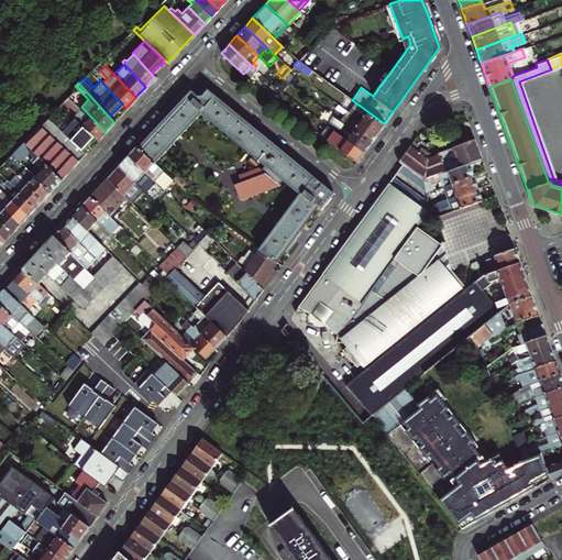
[(138,146),(154,161),(199,112),(263,166),(259,171),(257,168),(237,176),(239,182),(232,185),(238,200),(278,185),(276,183),(278,179),(297,195),(259,249),(276,262),(316,207),(320,209),(321,206),(322,201),(322,197),(321,193),(321,191),(320,189),(319,185),(318,185),(316,182),(313,178),(255,130),(210,92),(207,90),(206,90),(201,96),(195,97),(188,90),(138,146)]
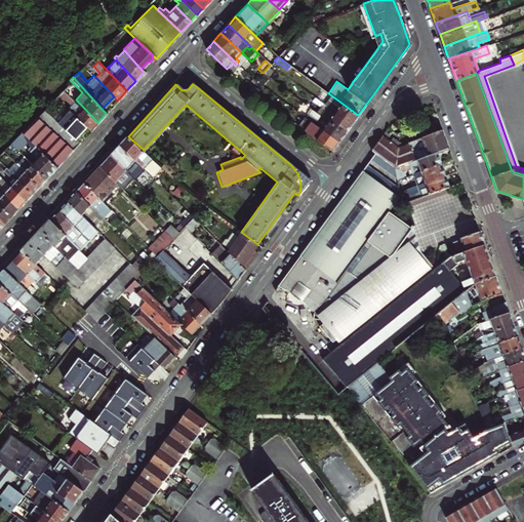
[(97,122),(76,99),(66,88),(61,93),(71,104),(68,106),(70,109),(86,126),(89,130),(93,126),(97,122)]
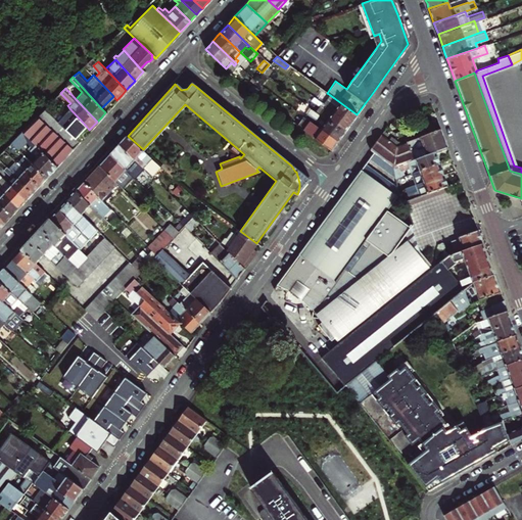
[(330,95),(323,104),(349,125),(353,120),(357,114),(330,95)]
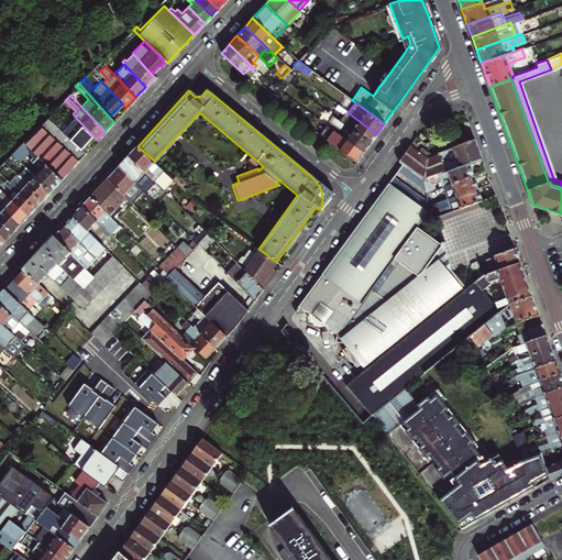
[(52,112),(51,114),(81,147),(86,142),(92,135),(75,117),(65,125),(52,112)]
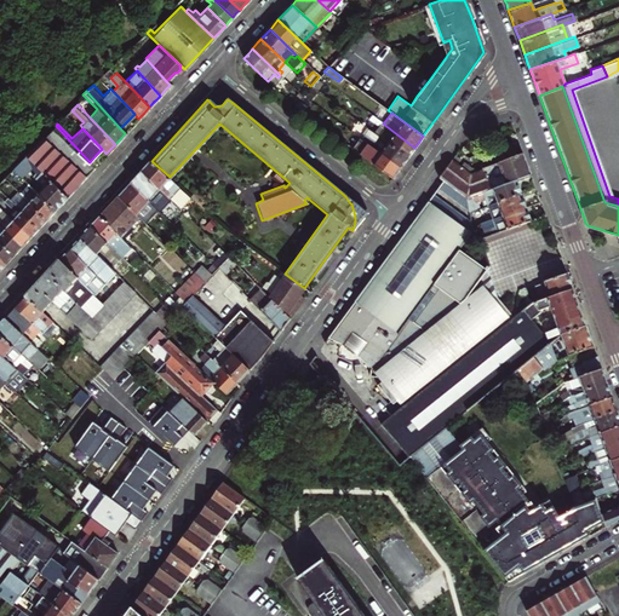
[(382,124),(374,133),(407,157),(411,154),(414,148),(383,124),(382,124)]
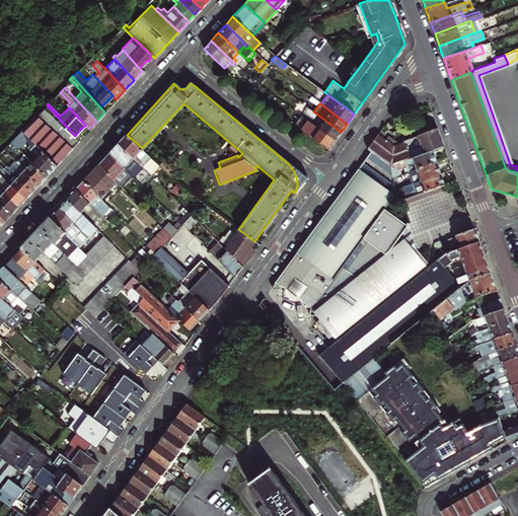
[(75,136),(47,105),(40,113),(71,148),(74,144),(78,140),(75,136)]
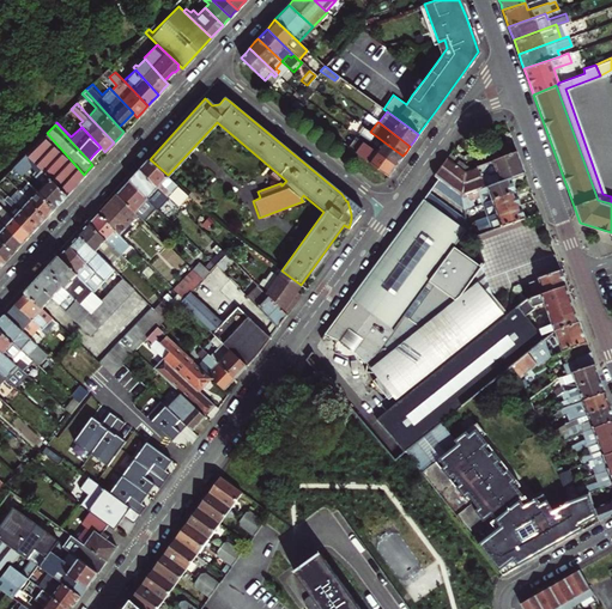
[(480,128),(472,132),(476,142),(491,136),(488,126),(480,128)]
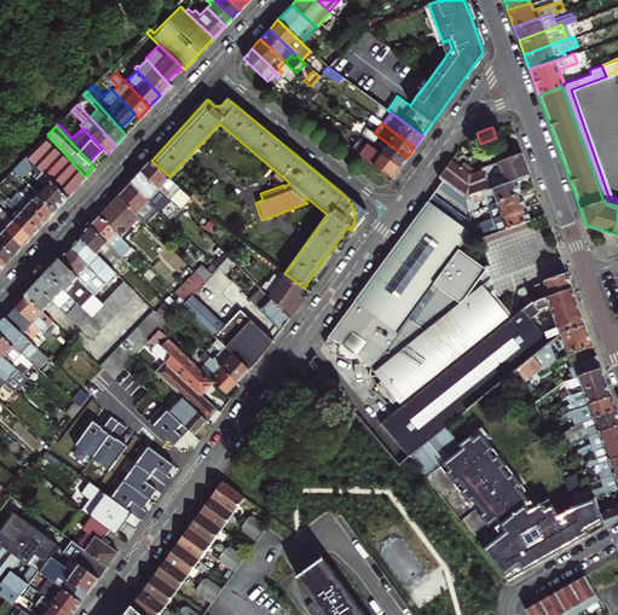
[(368,128),(361,139),(399,167),(403,162),(406,157),(374,133),(368,128)]
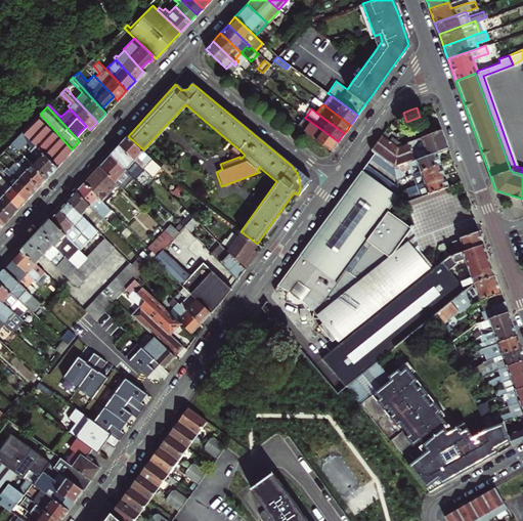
[(72,149),(40,114),(24,130),(56,166),(63,158),(72,149)]
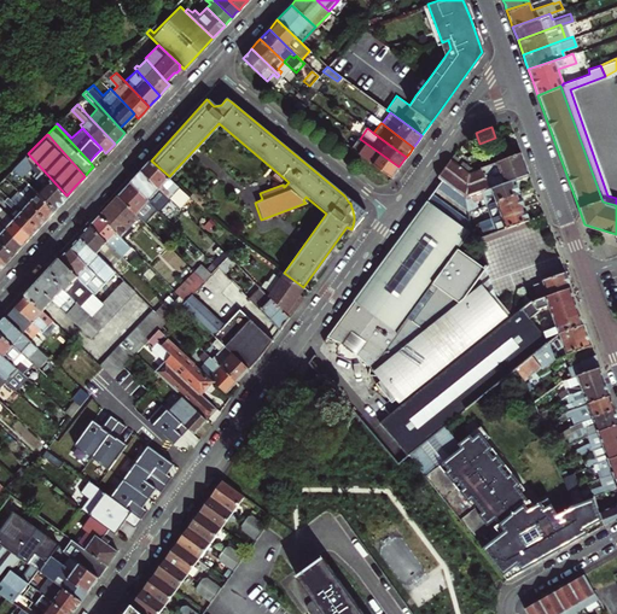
[(350,148),(390,179),(395,173),(399,167),(360,139),(359,136),(350,148)]
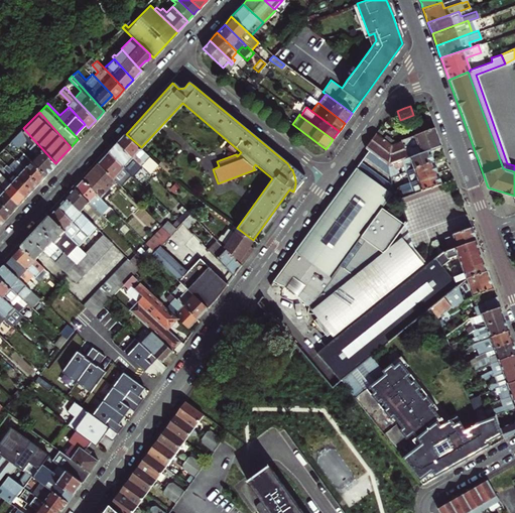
[(369,149),(388,163),(427,148),(439,143),(436,135),(433,126),(400,138),(401,140),(394,142),(384,134),(381,137),(375,132),(365,146),(369,149)]
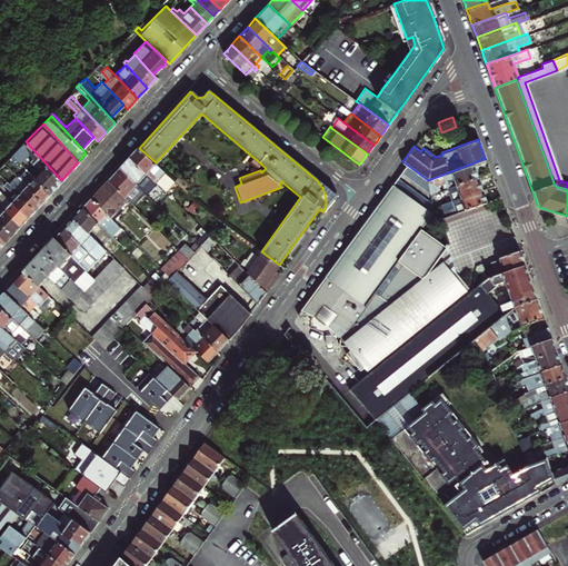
[(61,180),(26,141),(12,155),(22,164),(30,156),(35,159),(30,164),(41,174),(36,179),(49,194),(55,188),(61,180)]
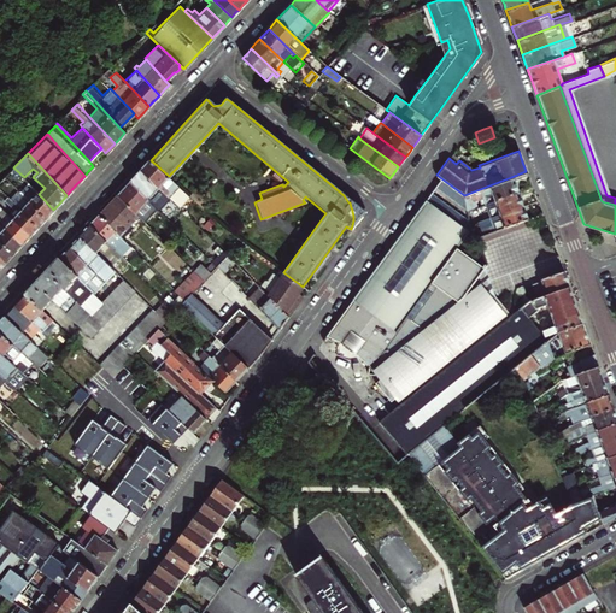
[(140,169),(158,186),(169,196),(175,201),(177,199),(169,192),(177,183),(169,176),(151,160),(150,158),(145,163),(140,169)]
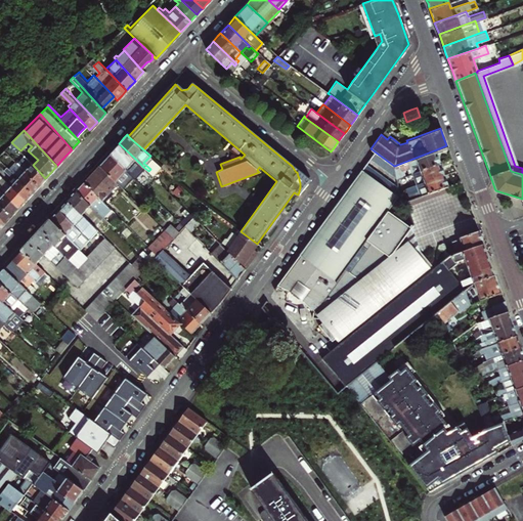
[(15,161),(17,164),(38,185),(42,181),(45,178),(33,165),(20,150),(11,142),(8,145),(18,158),(15,161)]
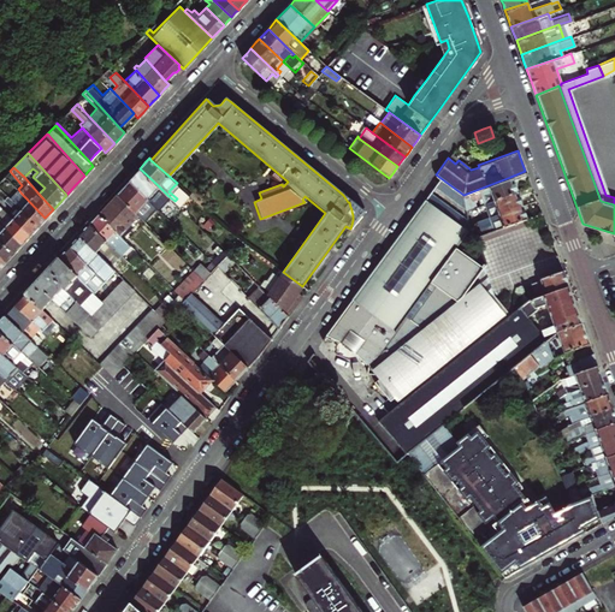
[(134,174),(128,180),(147,198),(158,185),(140,168),(134,174)]
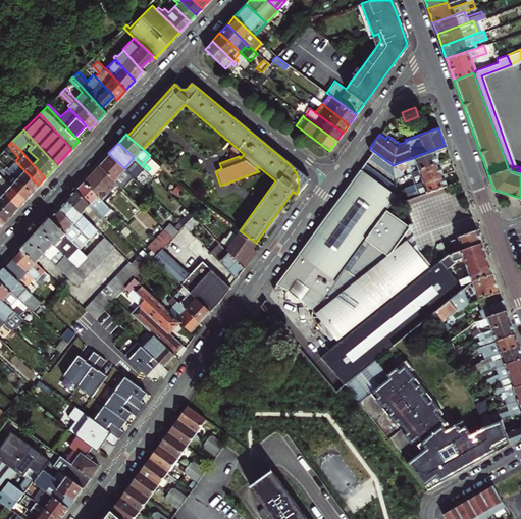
[(432,150),(393,165),(395,176),(404,173),(402,167),(406,166),(408,172),(410,171),(436,161),(434,156),(432,150)]
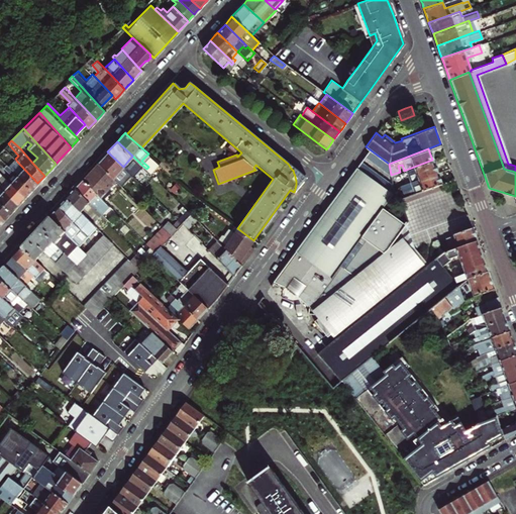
[(392,187),(391,175),(389,164),(370,149),(365,156),(384,168),(384,177),(360,162),(355,170),(391,194),(393,195),(392,187)]
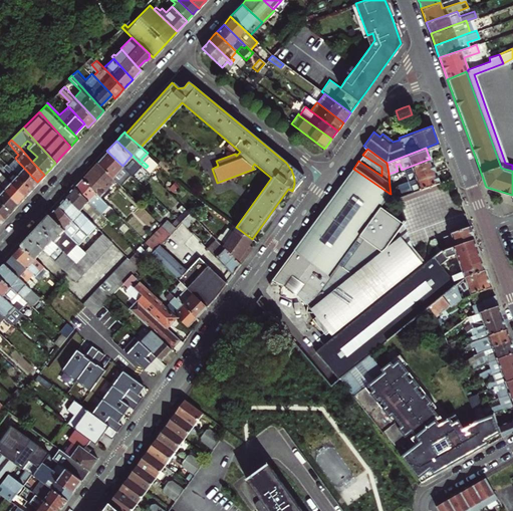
[(122,166),(106,151),(102,156),(96,162),(114,179),(119,183),(130,173),(122,166)]
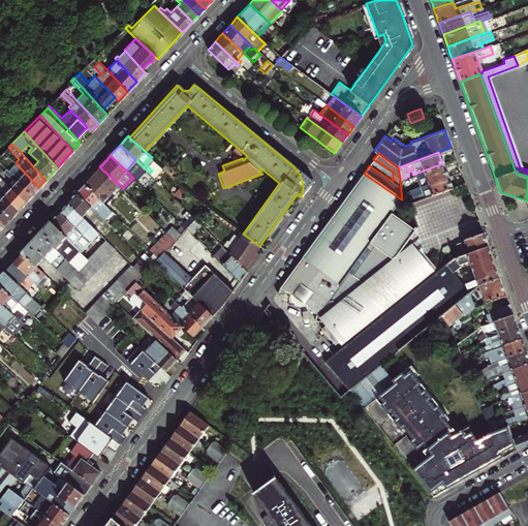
[(145,164),(152,171),(158,163),(152,157),(145,164)]
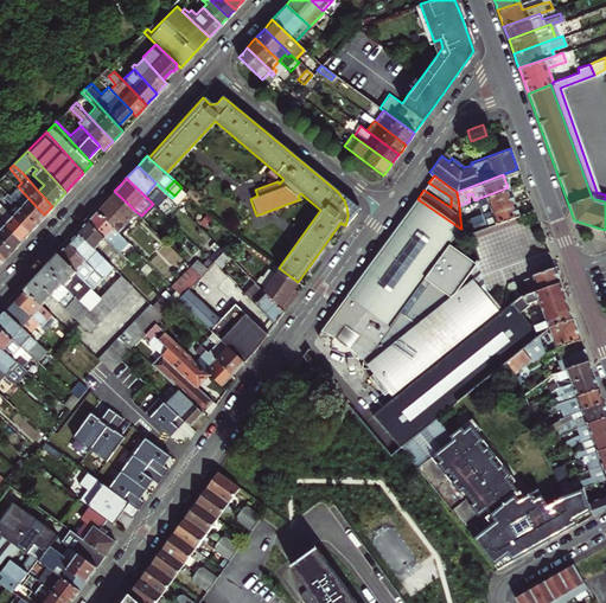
[(166,193),(155,183),(145,196),(153,204),(155,206),(166,193)]
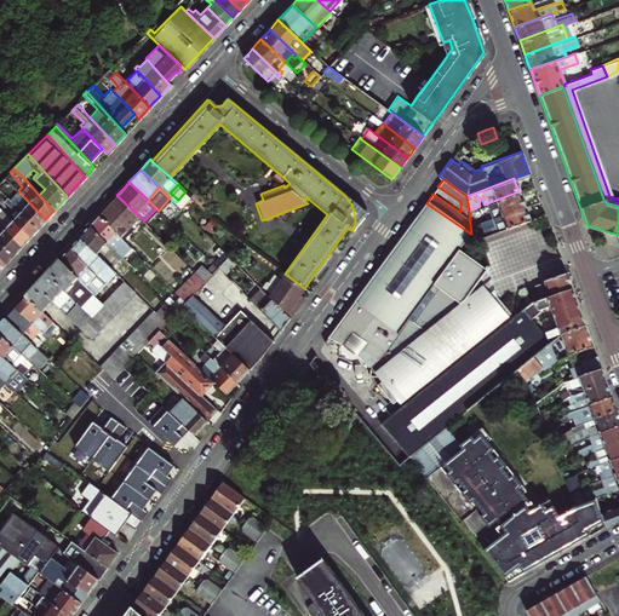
[(210,200),(196,188),(190,194),(204,206),(210,200)]
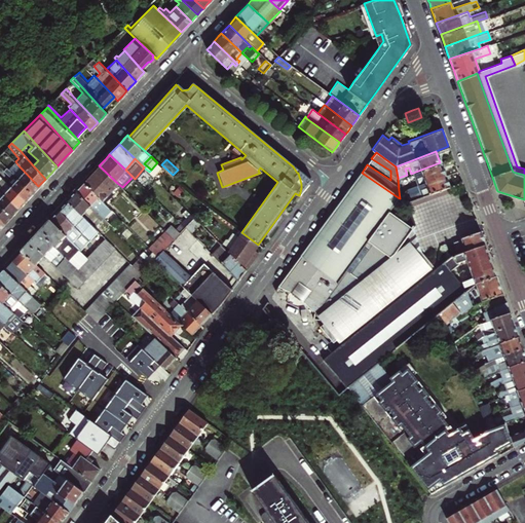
[(15,161),(8,169),(11,171),(12,173),(17,169),(15,166),(17,164),(15,161)]
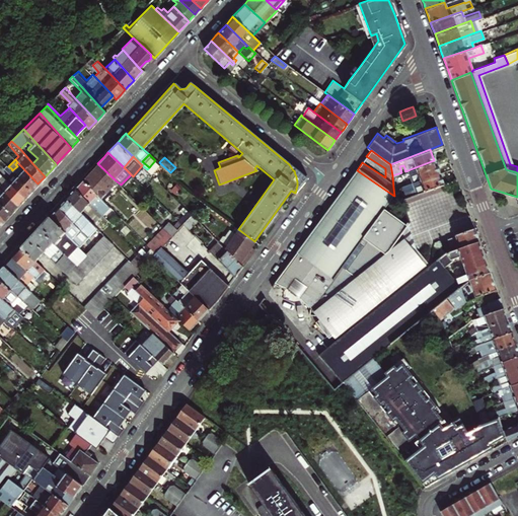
[(434,160),(408,170),(412,180),(438,171),(436,165),(434,160)]
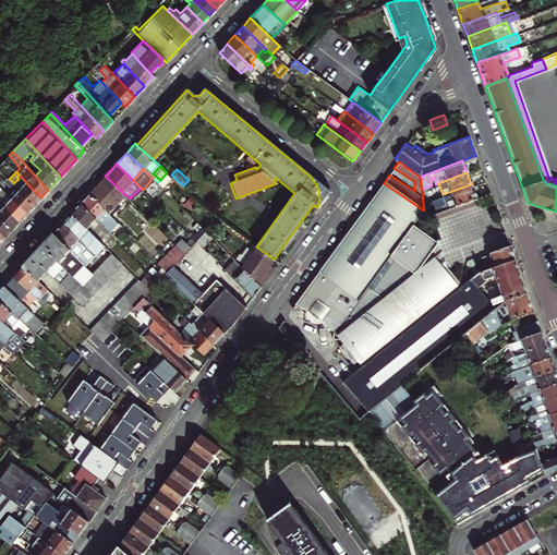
[(19,179),(13,183),(34,205),(37,201),(40,197),(19,175),(16,177),(19,179)]
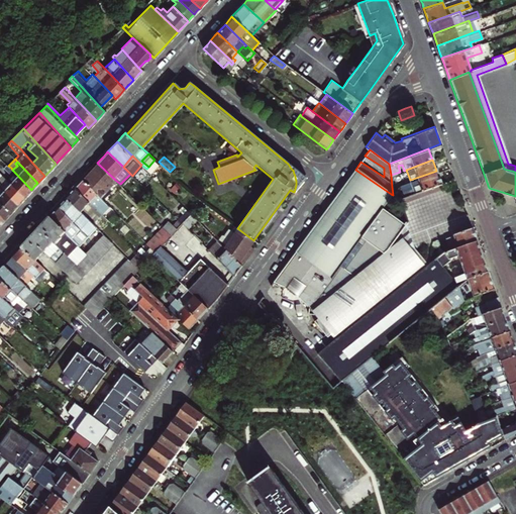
[(115,180),(97,163),(94,166),(90,171),(107,188),(115,180)]
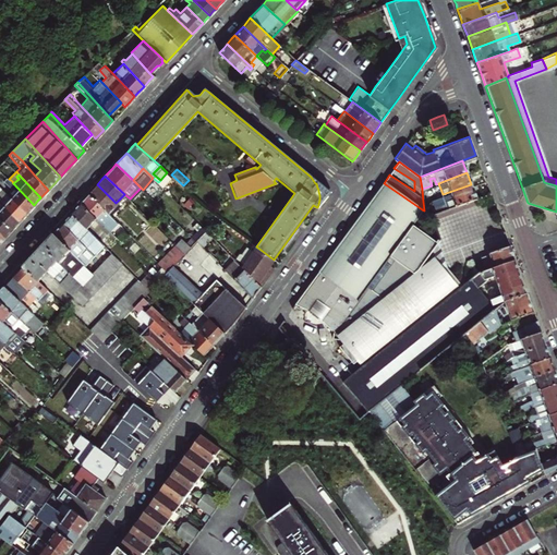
[(316,181),(311,177),(313,180),(315,183),(316,183),(317,188),(318,190),(318,191),(319,195),(319,200),(318,204),(317,207),(326,196),(329,191),(316,181)]
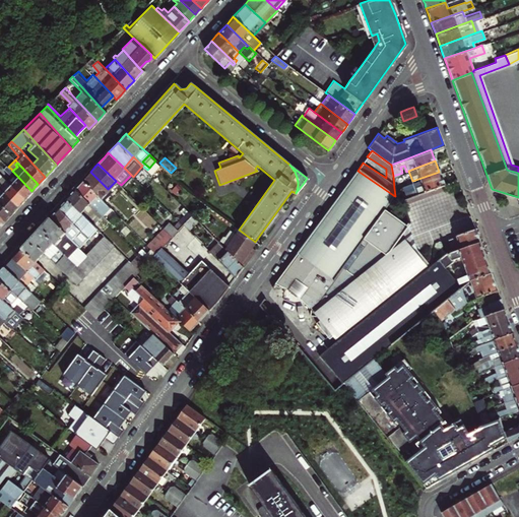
[(6,179),(12,171),(11,169),(4,177),(6,179)]
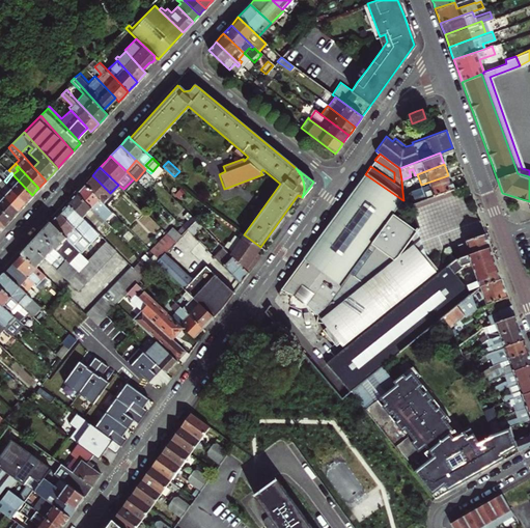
[(32,195),(12,174),(6,183),(25,203),(29,198),(32,195)]
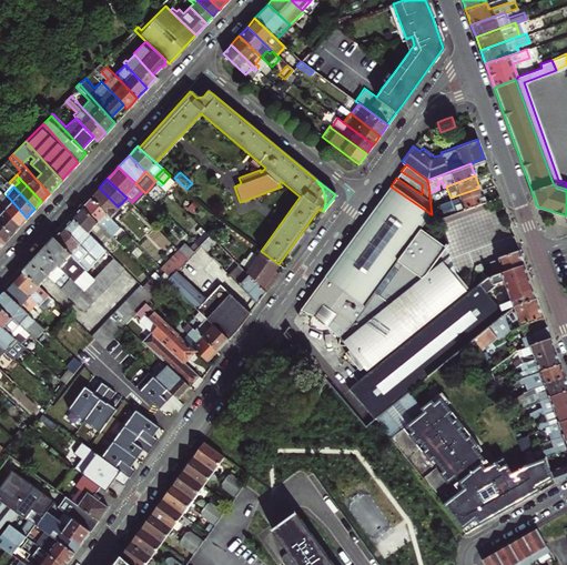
[(445,248),(443,249),(417,230),(429,213),(391,187),(344,250),(301,311),(319,319),(317,321),(324,326),(326,324),(346,349),(343,353),(356,370),(362,366),(365,373),(465,292),(438,260),(446,252),(445,248)]
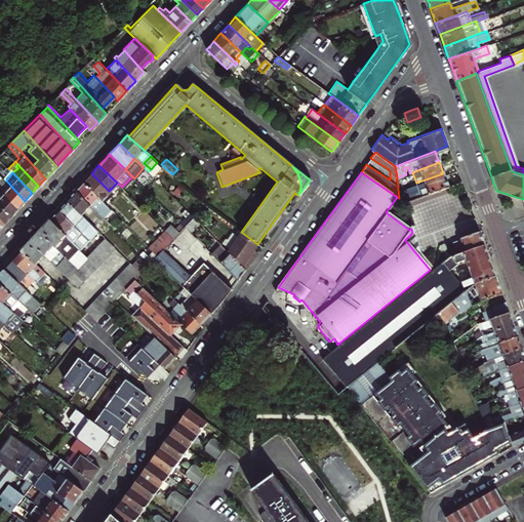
[(0,190),(17,208),(19,205),(25,201),(6,181),(4,178),(0,173),(0,190)]
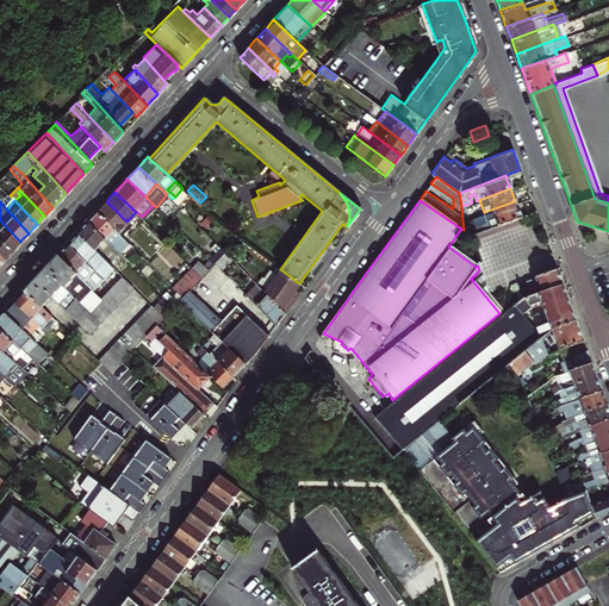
[(126,222),(106,201),(101,206),(97,212),(117,232),(126,222)]
